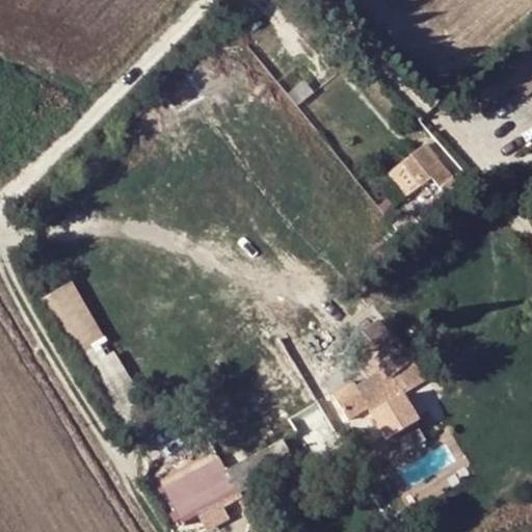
[(424,143),(400,161),(419,185),(430,178),(442,192),(414,213),(408,207),(387,223),(395,234),(410,220),(415,225),(459,190),(424,143)]
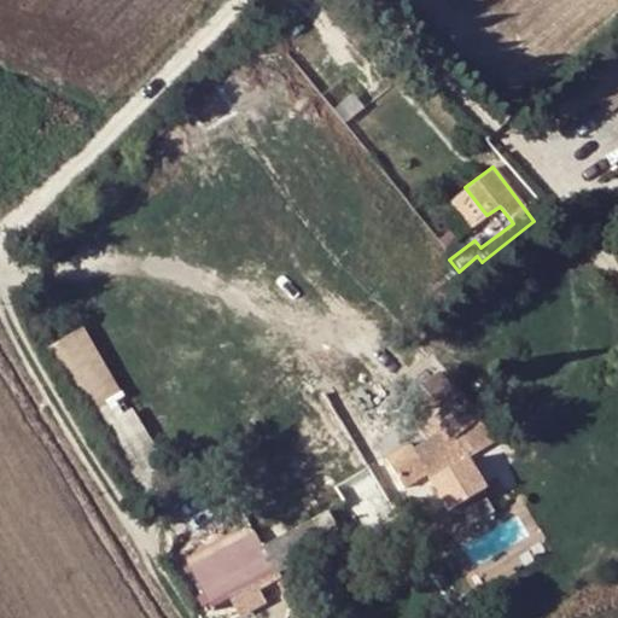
[(44,349),(151,522),(196,487),(185,467),(167,466),(81,327),(44,349)]
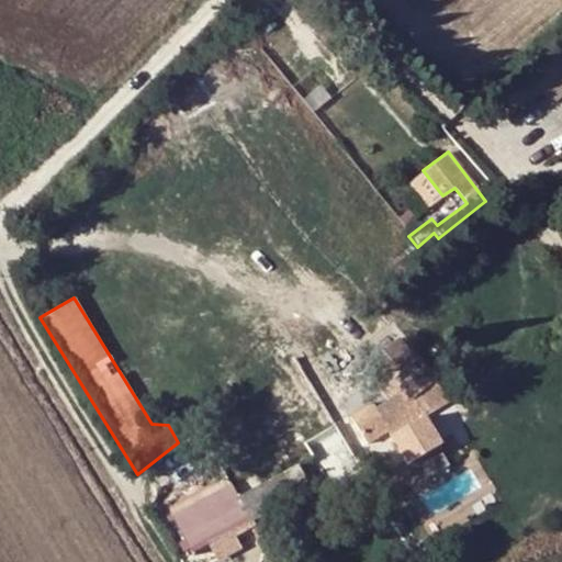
[(375,360),(400,340),(389,327),(356,353),(393,400),(402,393),(375,360)]
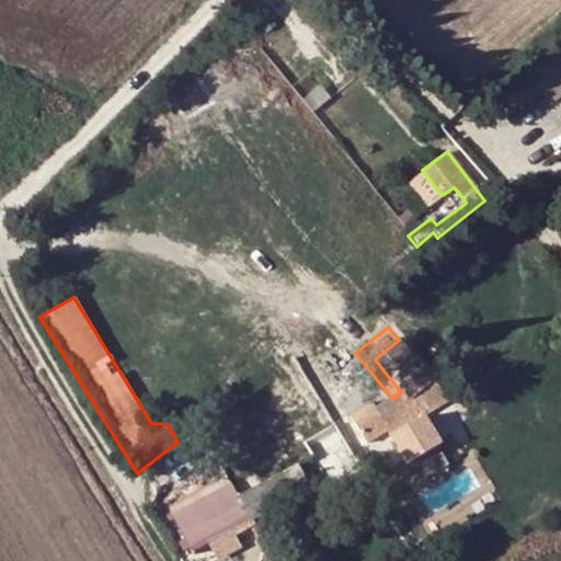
[(375,359),(401,392),(392,399),(377,412),(370,404),(347,422),(369,447),(390,430),(396,436),(445,395),(399,340),(375,359)]
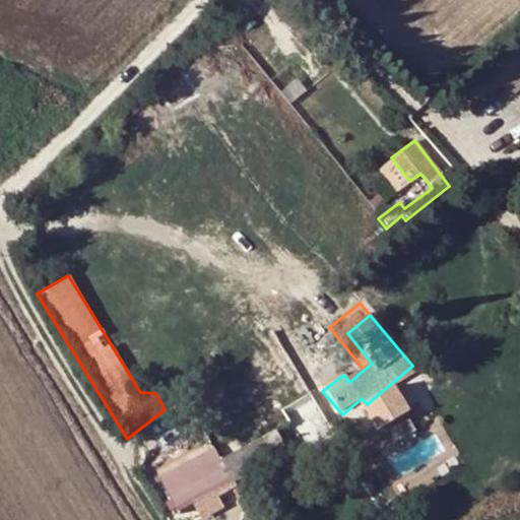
[(399,385),(367,404),(381,429),(414,410),(399,385)]
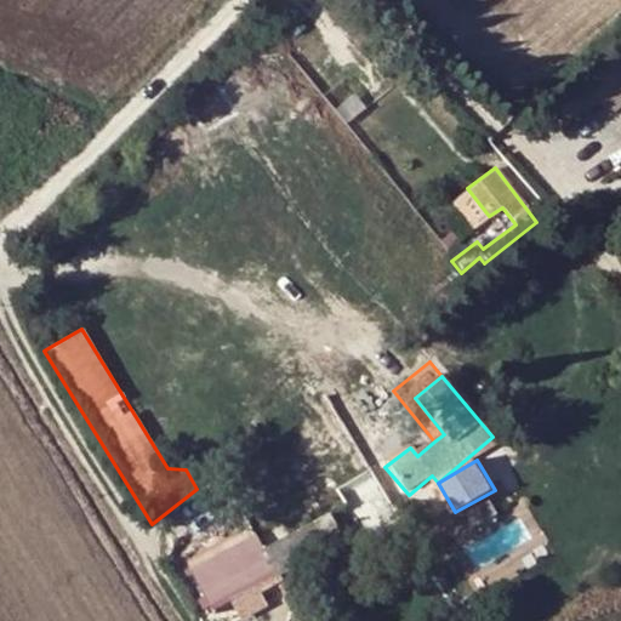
[(289,535),(262,550),(277,577),(345,540),(329,513),(289,535)]
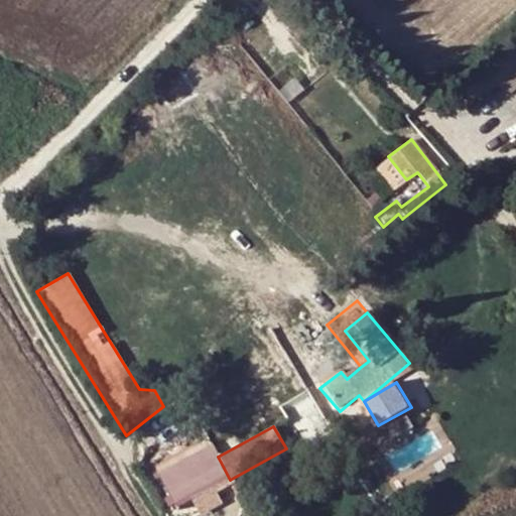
[(396,470),(444,450),(435,429),(387,447),(396,470)]
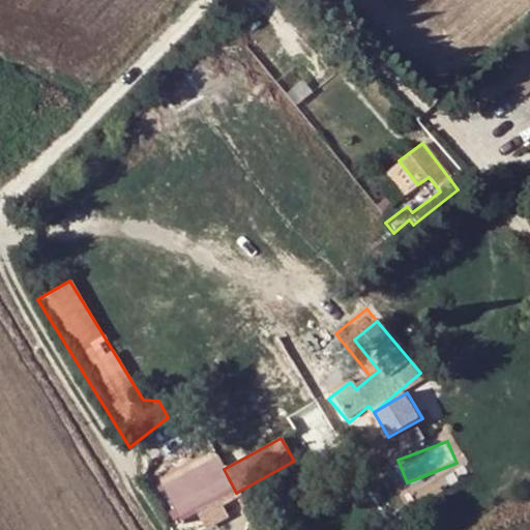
[(239,443),(216,457),(224,469),(246,457),(239,443)]
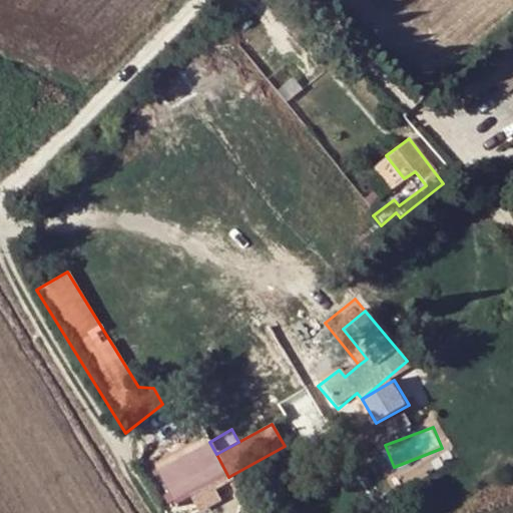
[(152,462),(175,504),(228,477),(216,454),(209,442),(205,434),(152,462)]
